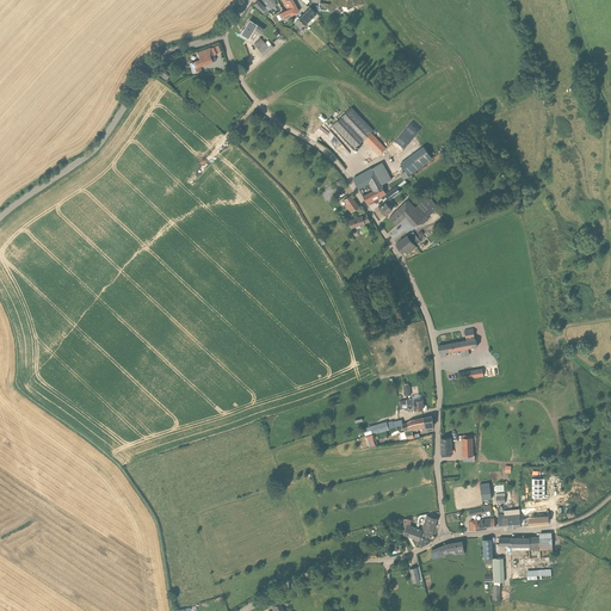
[(254,5),(258,10),(265,17),(269,12),(270,10),(277,5),(273,1),(275,1),(273,0),(263,0),(267,6),(265,7),(258,1),(254,5)]
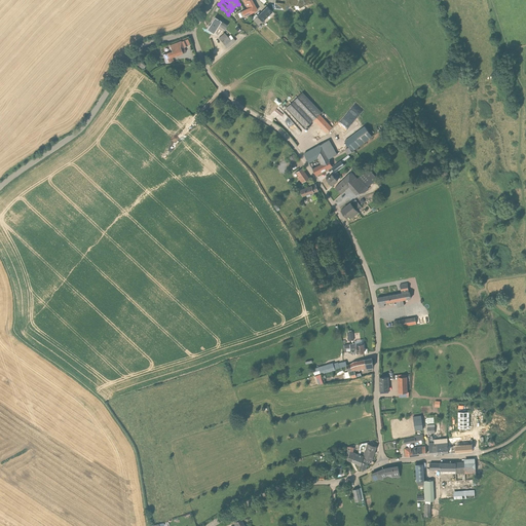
[(242,0),(246,3),(248,8),(241,11),(243,16),(243,17),(253,12),(257,10),(251,0),(242,0)]
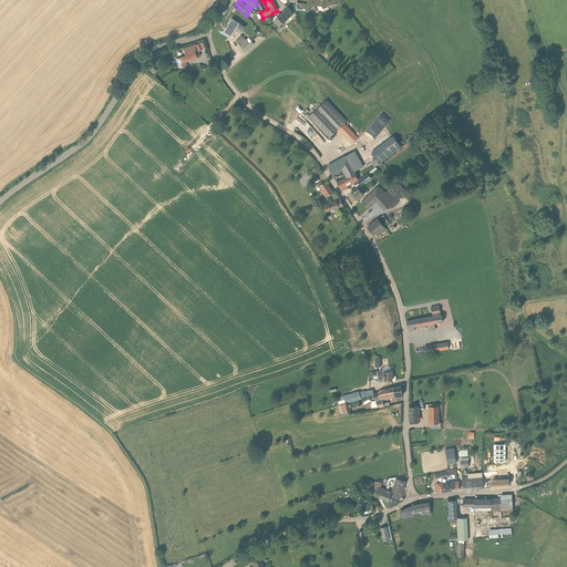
[(279,26),(294,12),(288,7),(278,18),(276,16),(271,19),(278,27),(278,28),(279,30),(281,28),(279,26)]
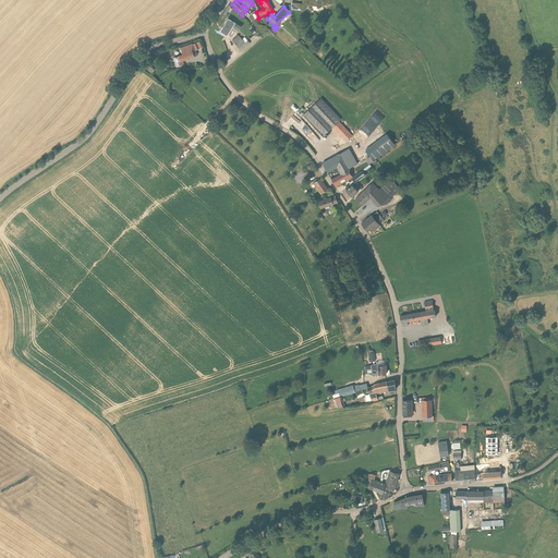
[(241,26),(232,22),(228,19),(225,24),(233,31),(237,33),(241,26)]
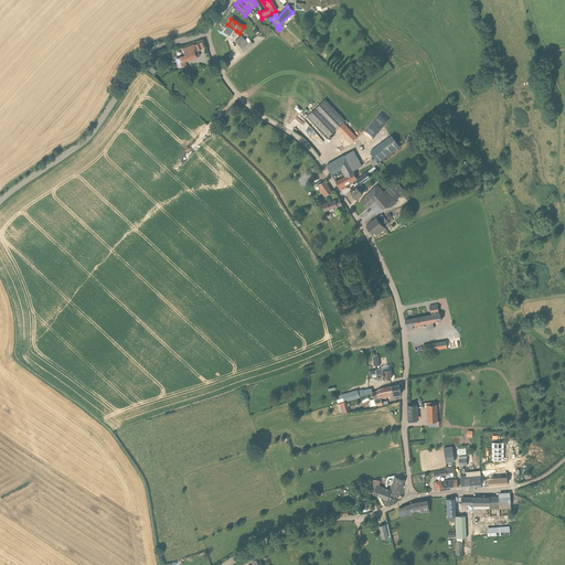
[(236,31),(227,24),(223,31),(230,35),(232,36),(235,32),(236,31)]
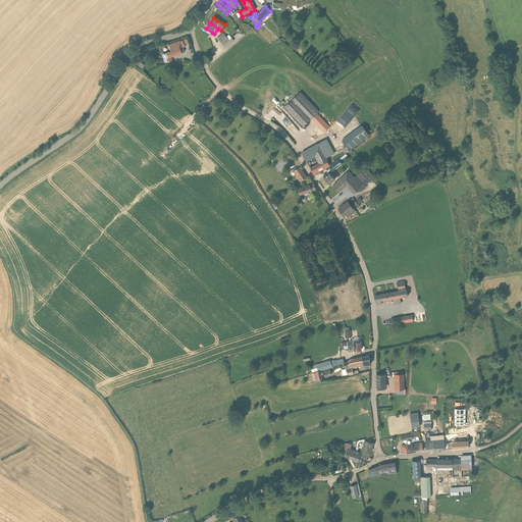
[(228,40),(222,33),(221,35),(217,38),(225,48),(229,45),(226,42),(228,40)]
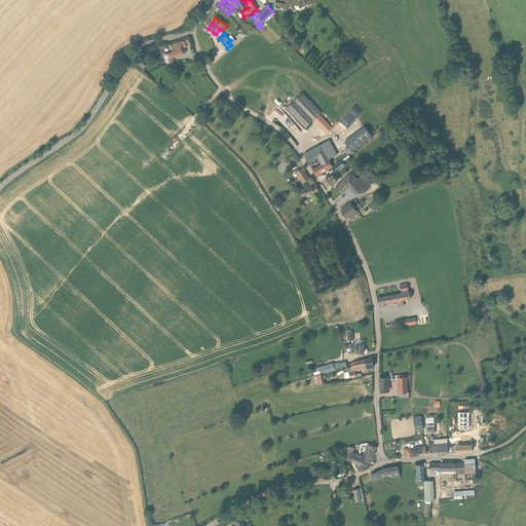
[(172,50),(173,50),(166,52),(167,53),(163,54),(166,64),(171,62),(170,58),(186,52),(181,41),(171,45),(172,50)]
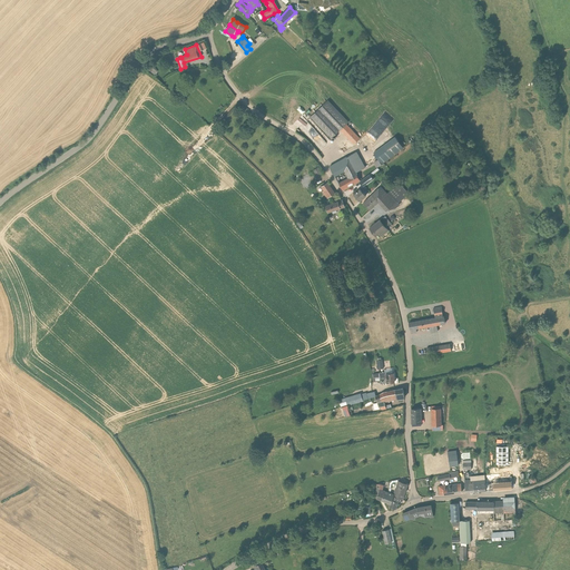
[(148,65),(145,68),(154,76),(157,71),(148,65)]
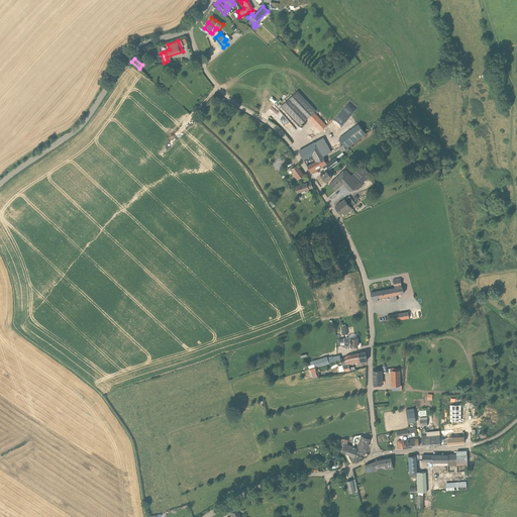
[(297,91),(285,102),(282,106),(300,125),(309,117),(321,130),(326,126),(314,112),(316,110),(297,91)]
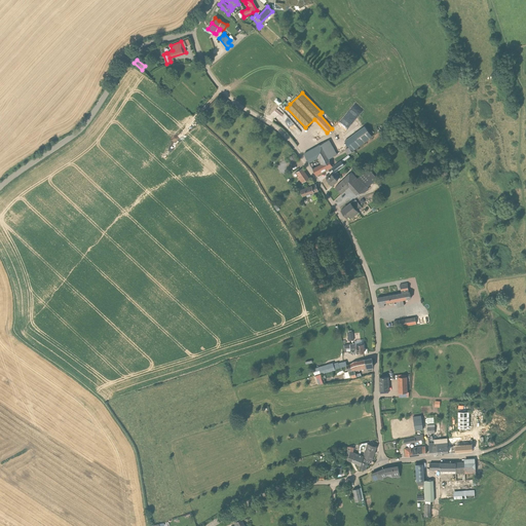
[(351,124),(347,120),(350,118),(346,114),(342,119),(349,126),(351,124)]
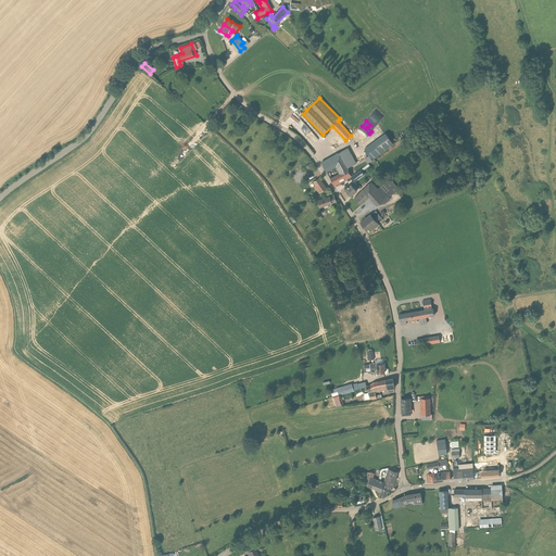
[(386,134),(365,149),(373,160),(393,144),(386,134)]
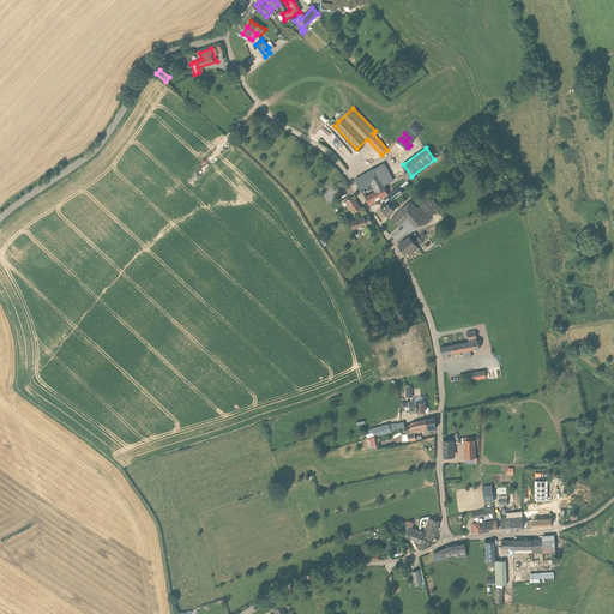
[(365,198),(369,204),(387,193),(384,186),(393,180),(384,163),(373,169),(375,173),(371,182),(377,191),(365,198)]
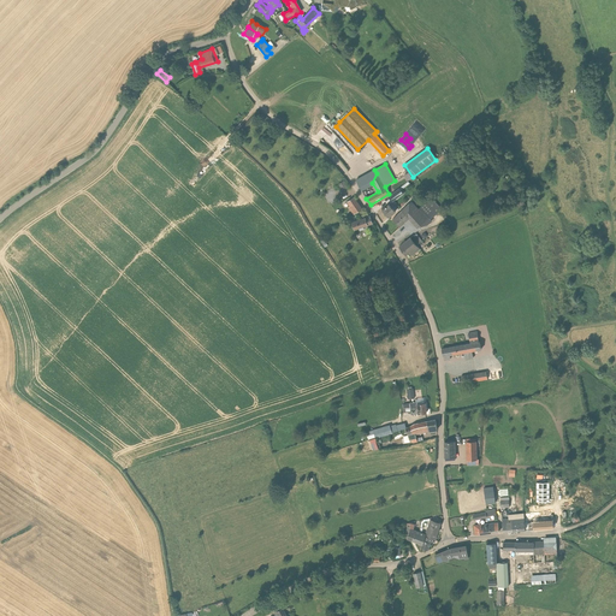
[(344,184),(339,178),(335,182),(338,189),(344,184)]
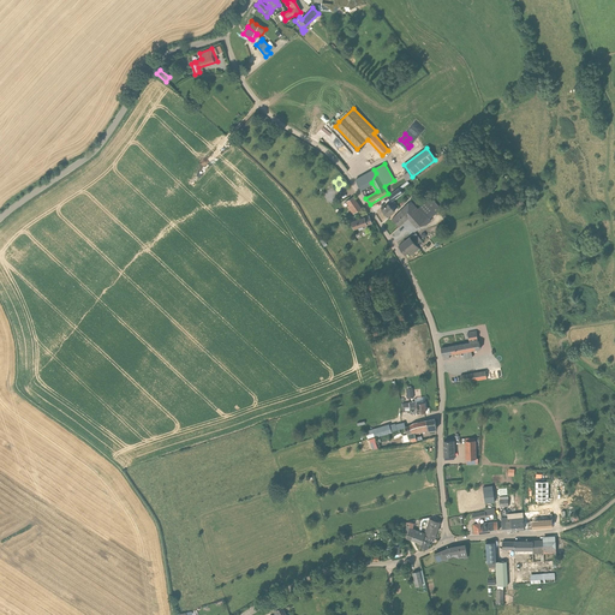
[(399,187),(387,196),(392,202),(402,193),(399,187)]
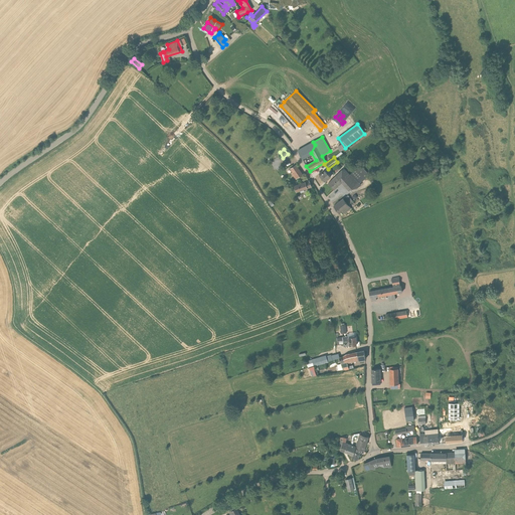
[(292,173),(296,179),(298,177),(303,175),(296,165),(292,168),(291,169),(293,172),(292,173)]
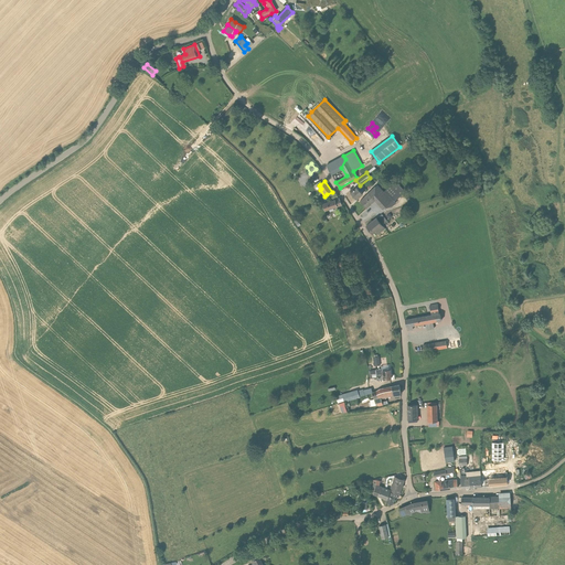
[(376,185),(369,192),(383,209),(384,208),(392,206),(396,202),(395,200),(404,192),(396,183),(393,188),(391,185),(382,192),(376,185)]
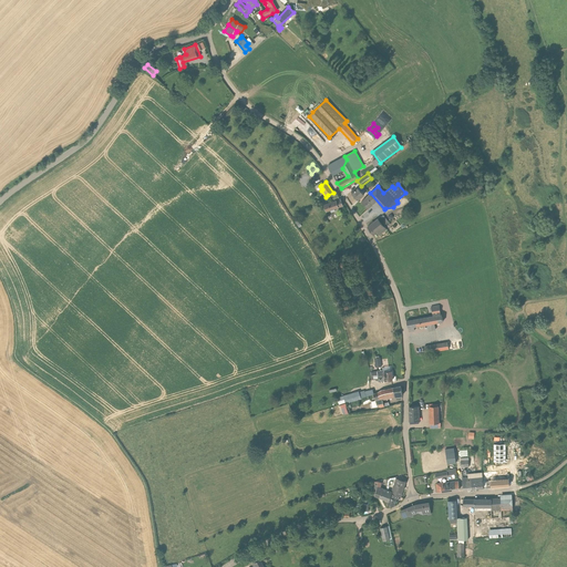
[(362,196),(363,194),(358,187),(352,193),(358,199),(362,196)]
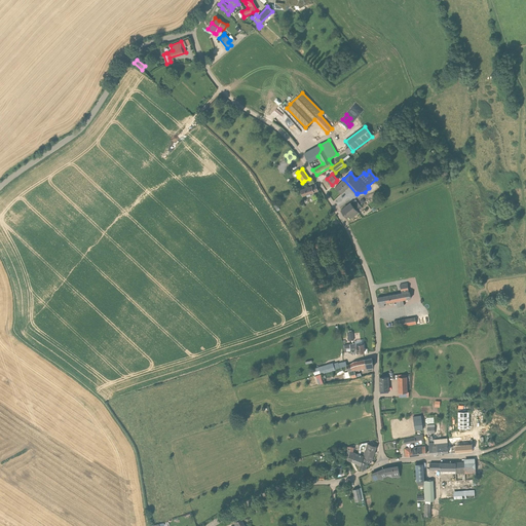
[(343,179),(335,187),(341,193),(349,186),(343,179)]
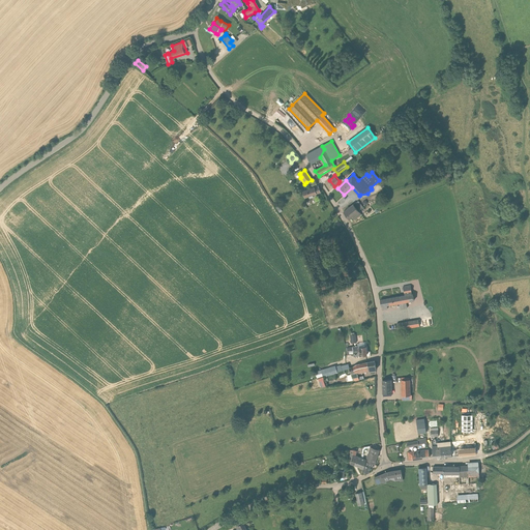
[(314,198),(313,195),(316,194),(320,192),(318,186),(314,188),(303,192),(305,197),(308,196),(310,199),(314,198)]
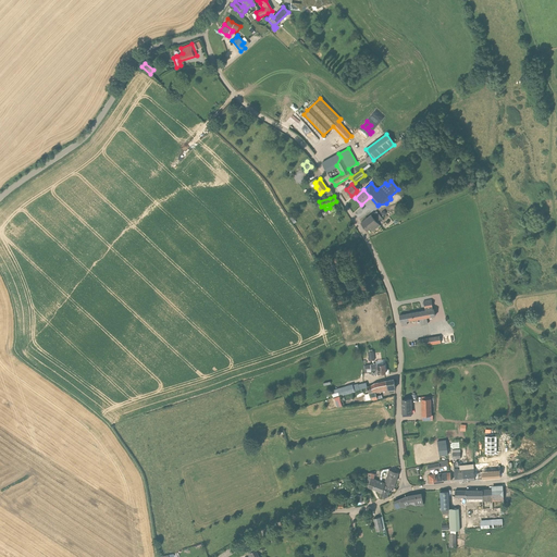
[(380,225),(378,222),(371,214),(361,223),(367,230),(370,227),(372,230),(376,226),(380,225)]
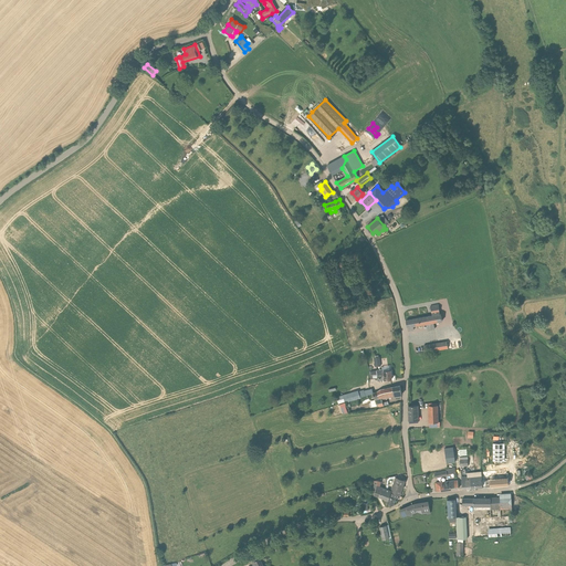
[(408,331),(413,329),(412,326),(442,321),(441,314),(440,314),(438,304),(430,306),(432,315),(411,320),(406,321),(408,331)]
